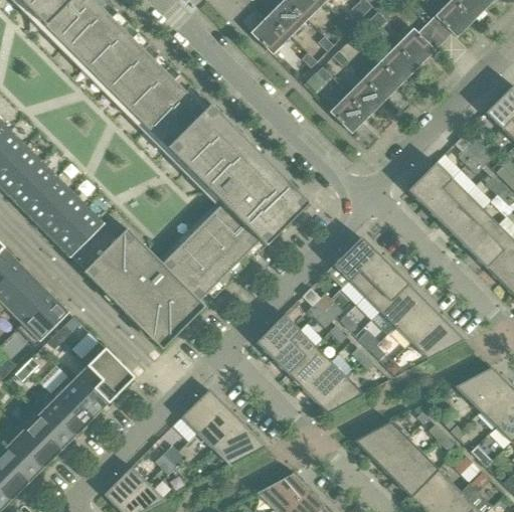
[(0,0),(0,187),(1,188),(1,189),(6,193),(16,204),(21,209),(21,208),(32,219),(31,219),(32,220),(36,224),(47,234),(47,235),(51,239),(52,239),(62,250),(67,256),(67,254),(69,257),(71,256),(84,269),(83,271),(106,294),(114,286),(121,293),(113,301),(141,328),(149,321),(156,328),(148,335),(161,349),(204,306),(198,300),(211,288),(216,294),(225,285),(219,280),(231,267),(237,273),(245,265),(239,259),(251,246),(258,252),(307,202),(294,189),(287,197),(280,190),(287,182),(262,157),(265,155),(251,142),(249,145),(208,104),(203,110),(196,103),(201,97),(188,83),(182,90),(175,82),(181,76),(168,63),(162,68),(155,61),(161,55),(147,42),(140,49),(133,42),(140,35),(126,21),(121,27),(114,20),(119,14),(106,1),(100,7),(93,0),(0,0)]
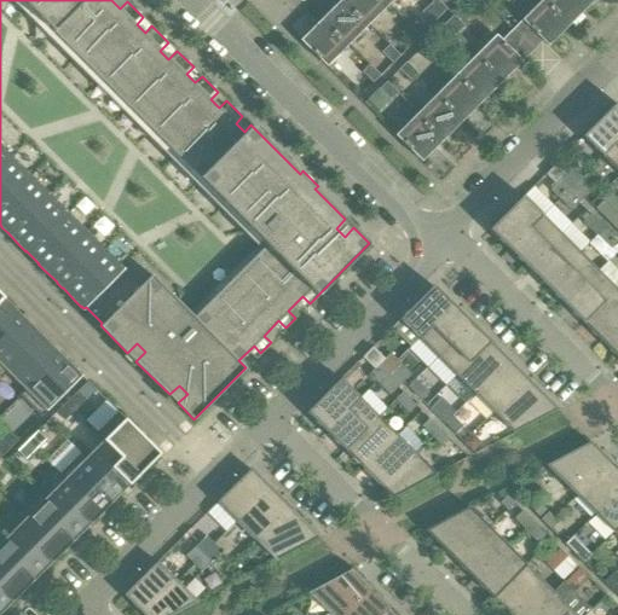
[(339,0),(323,16),(350,42),(369,22),(346,0),(339,0)]
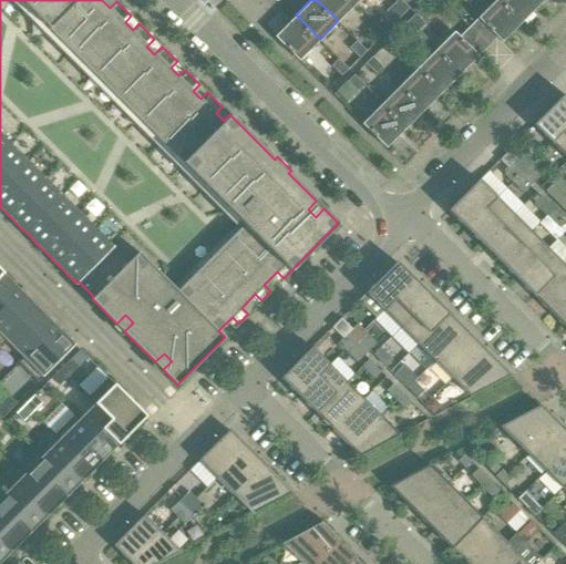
[(317,0),(338,20),(357,2),(354,0),(317,0)]
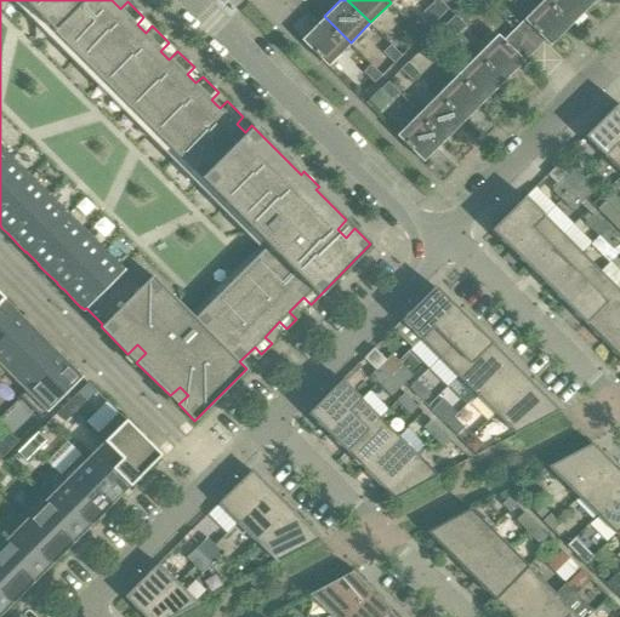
[(433,0),(431,3),(442,13),(449,6),(442,0),(433,0)]
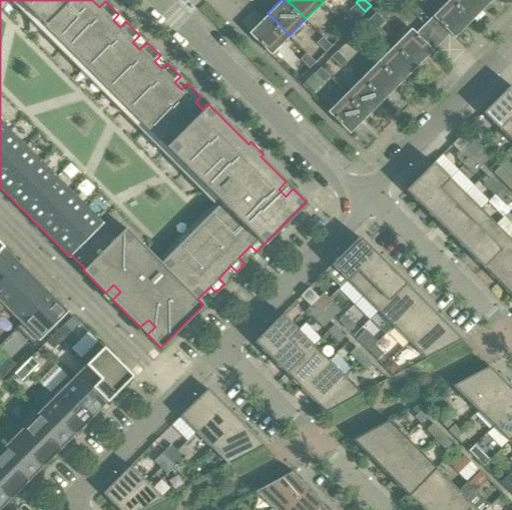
[(447,0),(433,15),(450,32),(455,36),(473,18),(455,0),(447,0)]
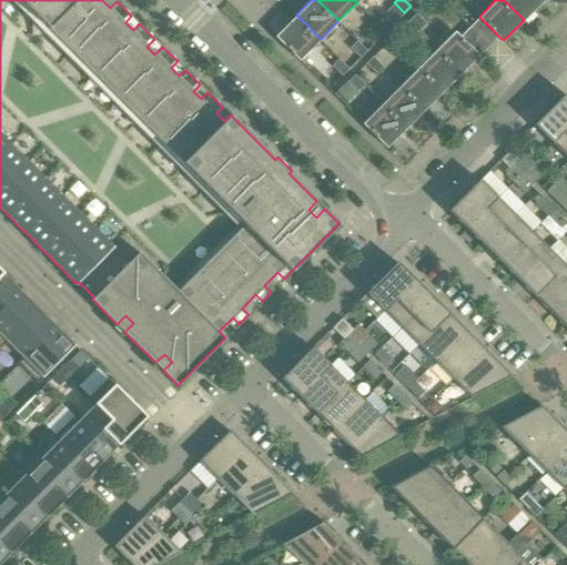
[(504,0),(524,20),(542,1),(540,0),(504,0)]
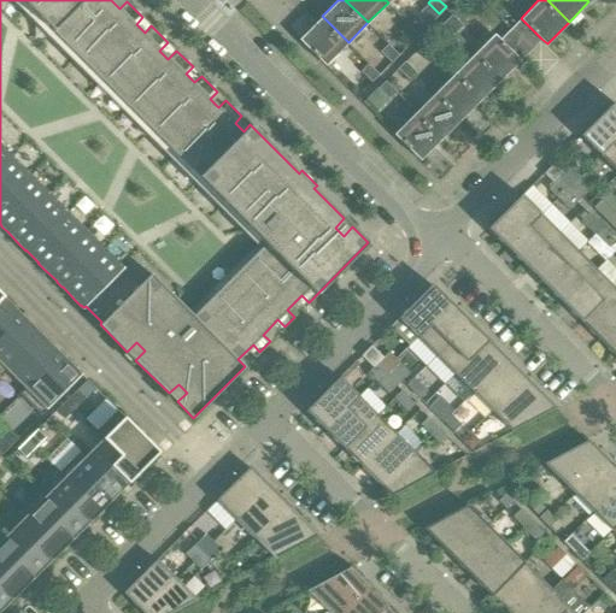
[(439,13),(428,3),(421,10),(432,21),(439,13)]
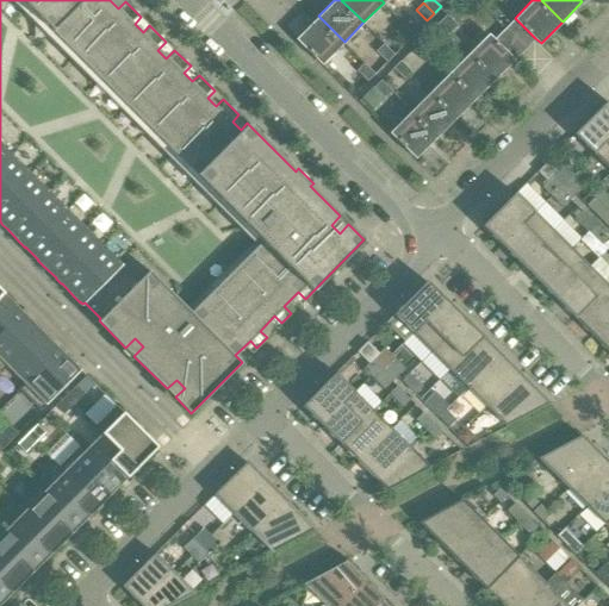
[(447,13),(440,20),(451,30),(458,23),(447,13)]
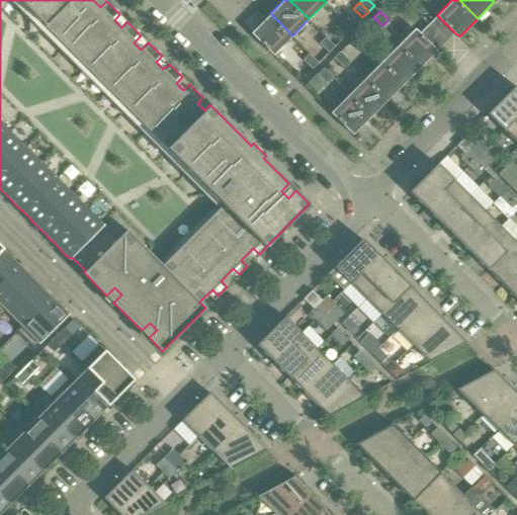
[(292,35),(270,13),(252,32),(273,54),(292,35)]
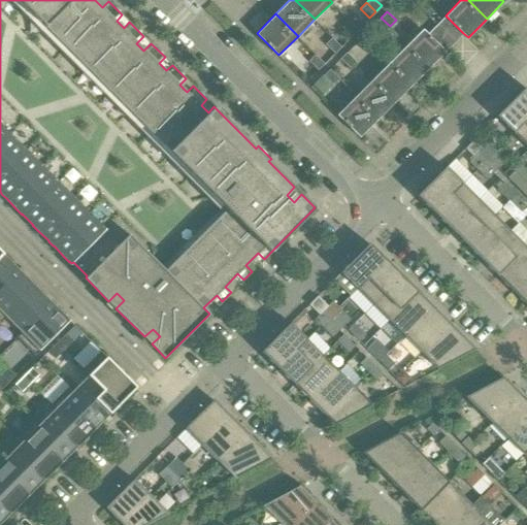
[(446,15),(437,24),(454,41),(463,33),(446,15)]
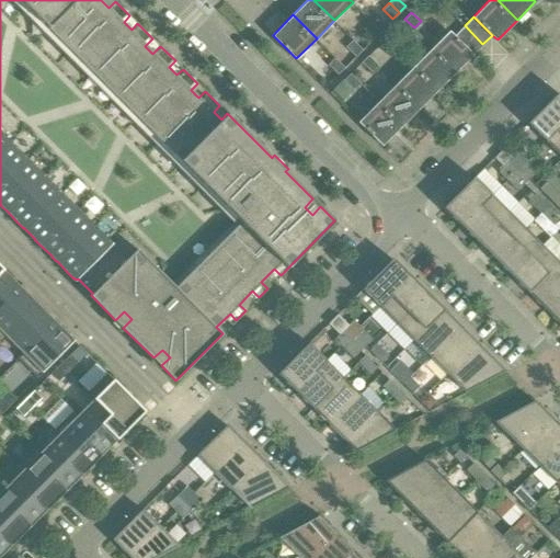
[(414,27),(404,19),(398,25),(408,34),(414,27)]
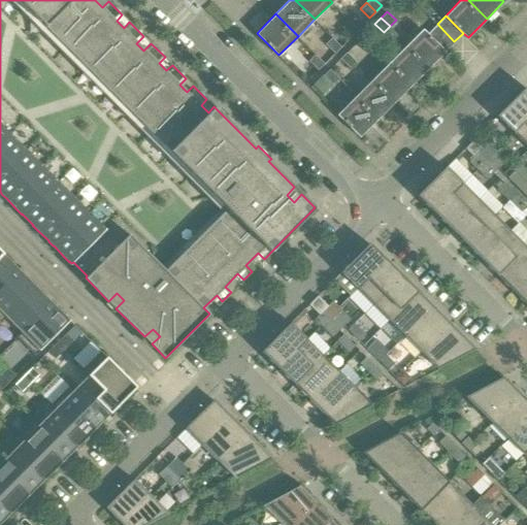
[(358,29),(350,20),(343,26),(352,35),(358,29)]
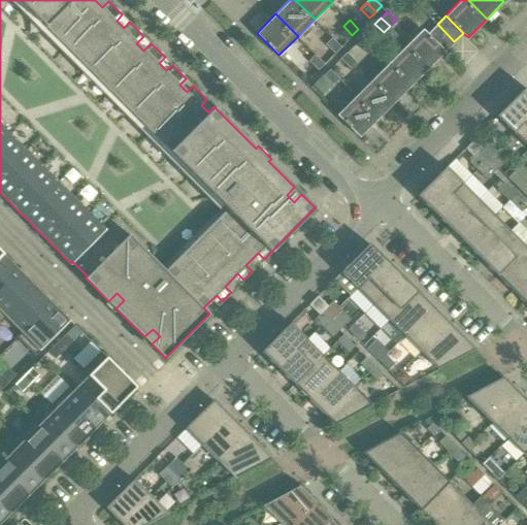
[(437,24),(428,33),(446,51),(454,41),(437,24)]
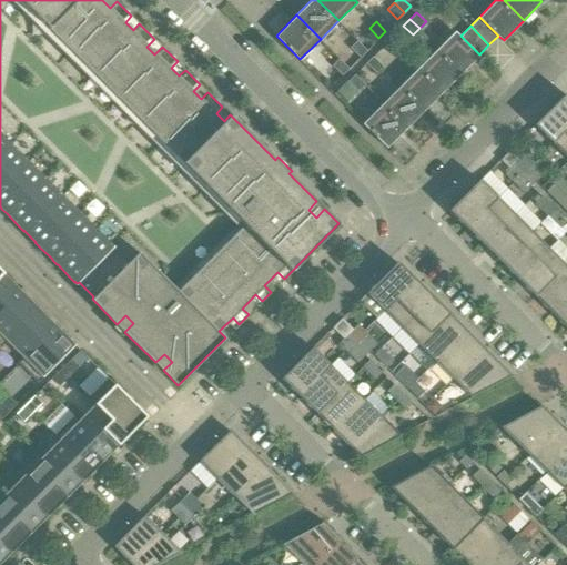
[(455,30),(438,48),(463,71),(479,54),(461,36),(455,30)]
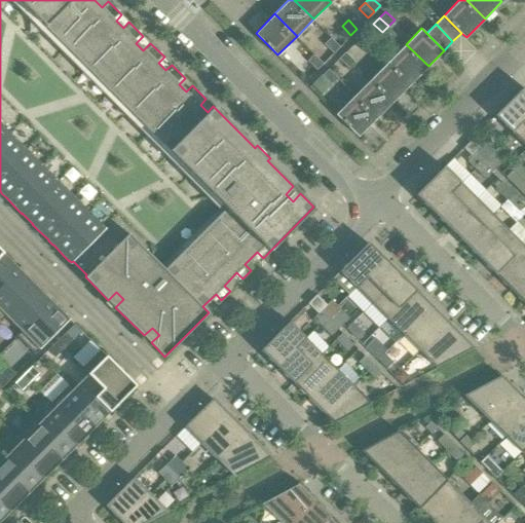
[(363,34),(357,40),(366,49),(372,43),(363,34)]
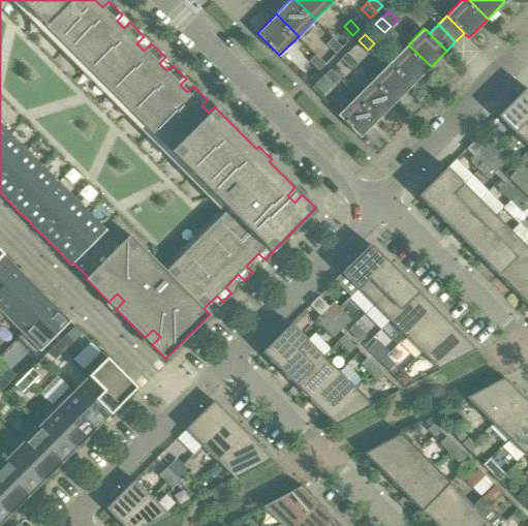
[(327,42),(336,52),(342,45),(333,36),(327,42)]
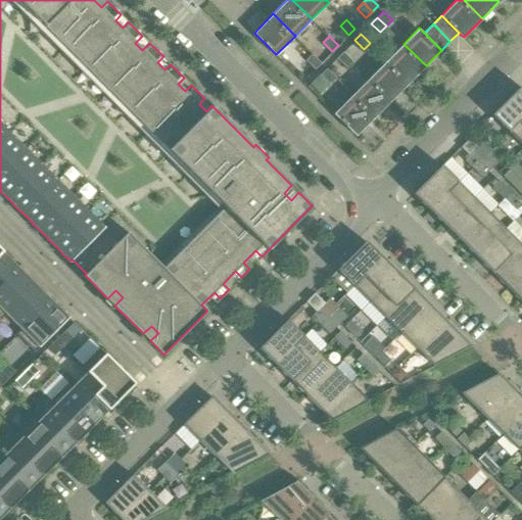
[(404,44),(387,60),(409,82),(426,65),(404,44)]
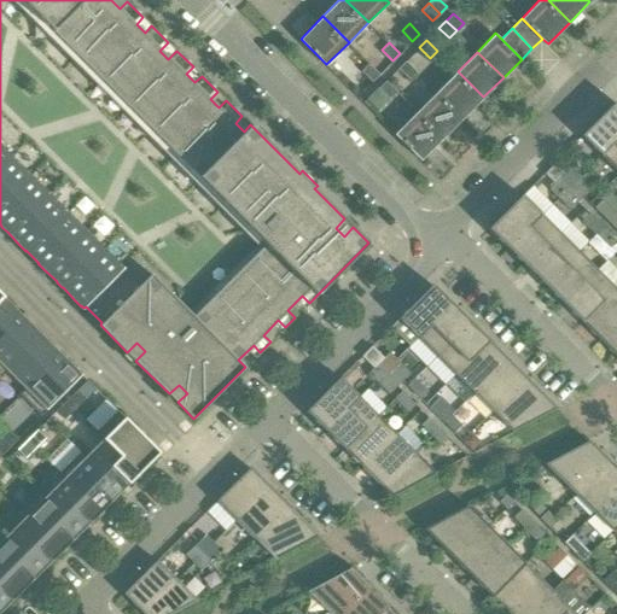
[(406,59),(399,66),(409,77),(417,70),(406,59)]
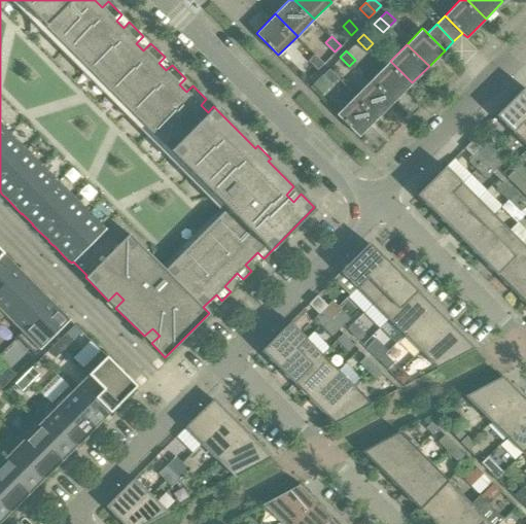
[(309,59),(318,68),(324,62),(315,53),(309,59)]
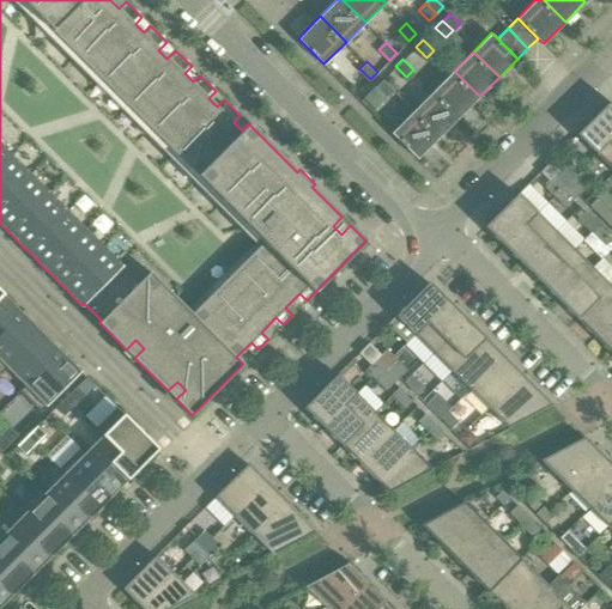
[(454,71),(434,90),(460,116),(479,96),(454,71)]
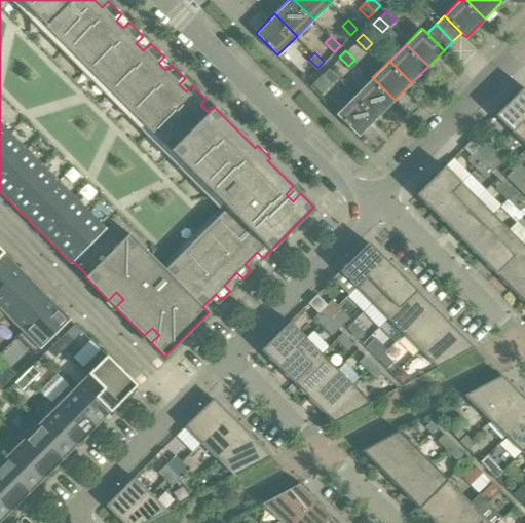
[(338,77),(329,68),(323,74),(332,83),(338,77)]
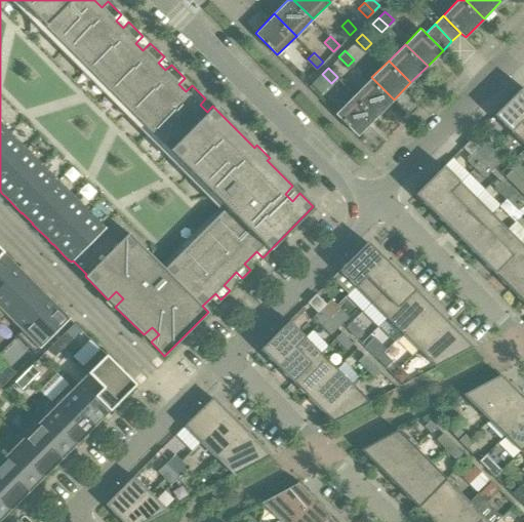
[(371,77),(355,94),(377,116),(394,99),(371,77)]
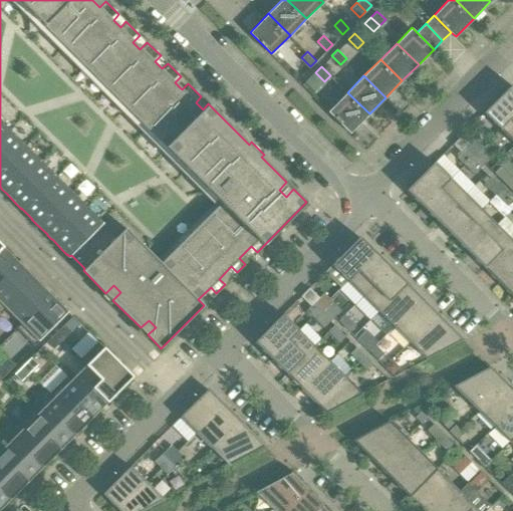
[(484,111),(500,128),(512,114),(512,83),(484,111)]
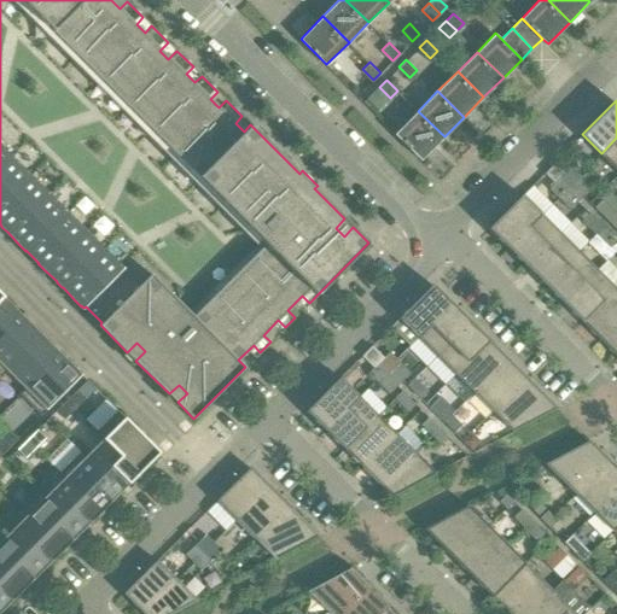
[(444,136),(418,111),(408,121),(395,133),(421,159),(444,136)]
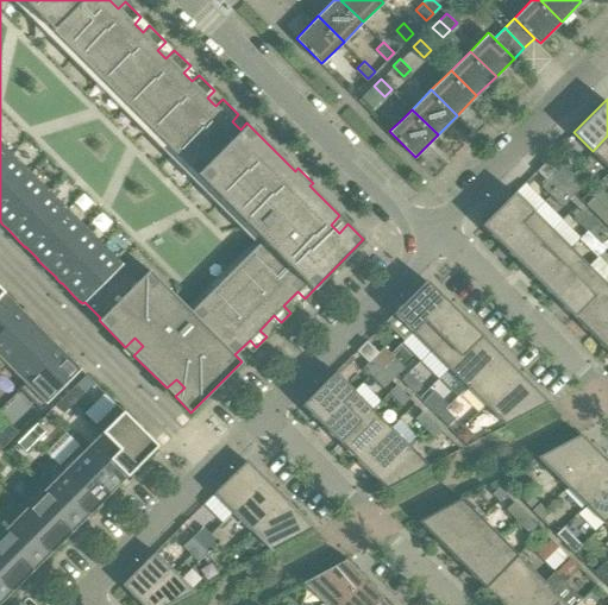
[(607,136),(593,151),(607,165),(607,136)]
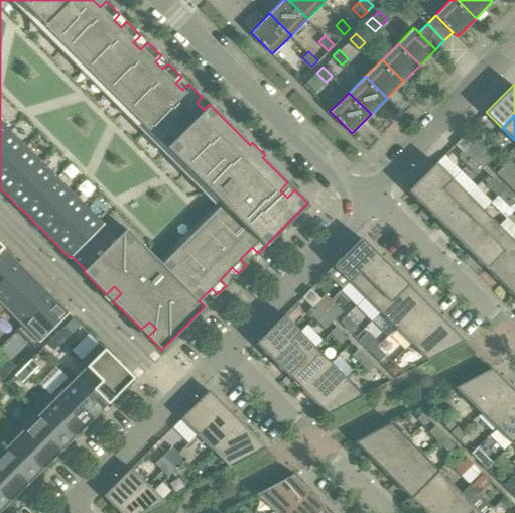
[(464,152),(468,147),(472,143),(464,135),(455,143),(464,152)]
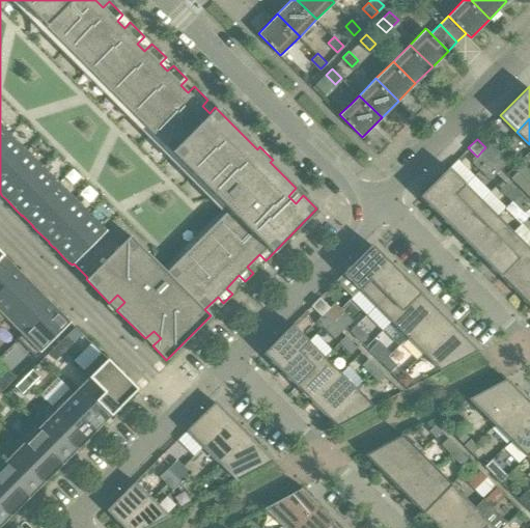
[(481,151),(490,160),(498,150),(490,143),(485,147),(481,151)]
